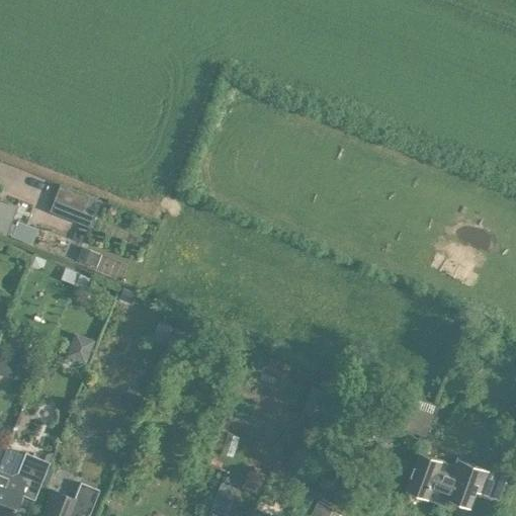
[(93,196),(60,183),(59,186),(54,198),(81,209),(76,223),(90,228),(100,199),(93,196)]
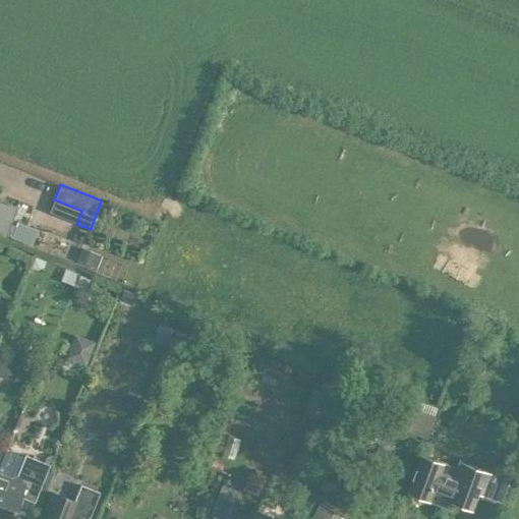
[(0,235),(5,237),(32,247),(38,231),(16,223),(14,227),(10,225),(16,207),(0,199),(0,235)]
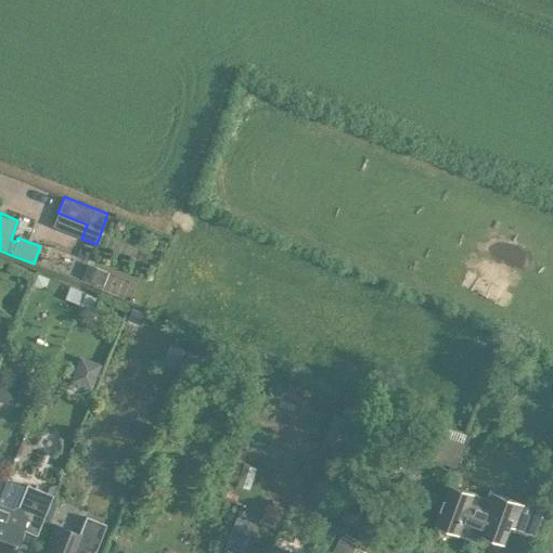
[(82,278),(103,286),(108,273),(88,265),(82,278)]
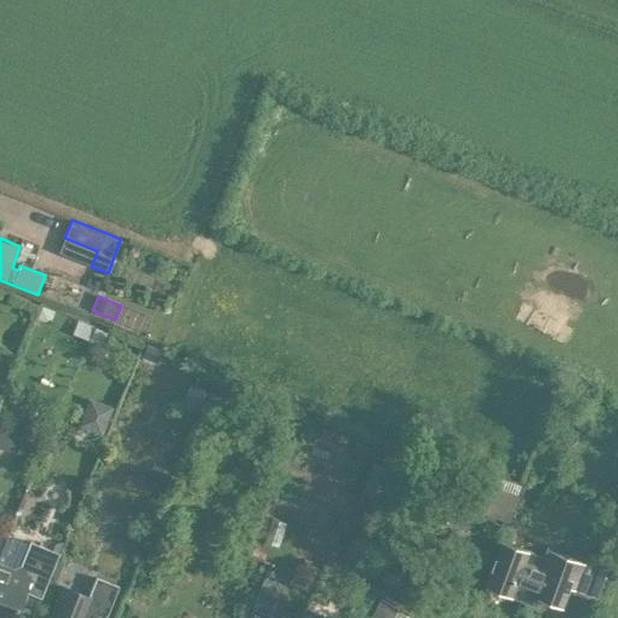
[(41,307),(36,318),(40,320),(50,315),(52,310),(41,307)]
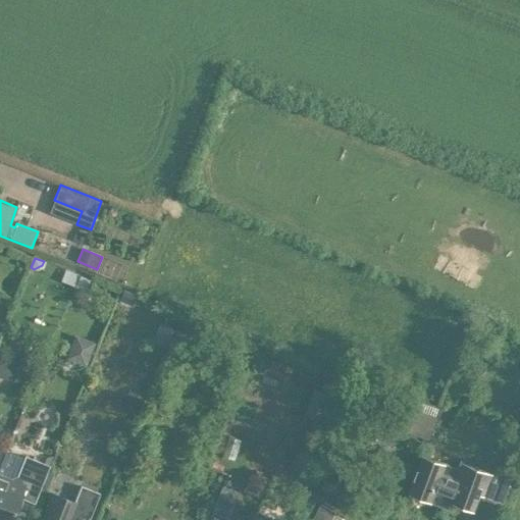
[(91,282),(81,278),(75,290),(87,295),(91,282)]
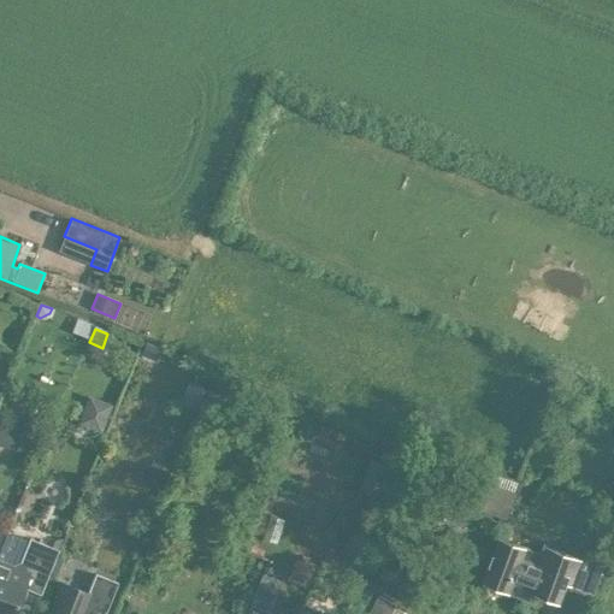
[(159,347),(145,341),(140,354),(154,360),(159,347)]
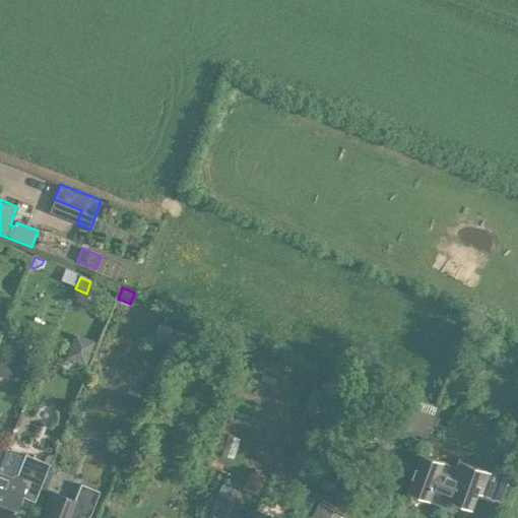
[(164,306),(145,299),(143,305),(160,312),(164,306)]
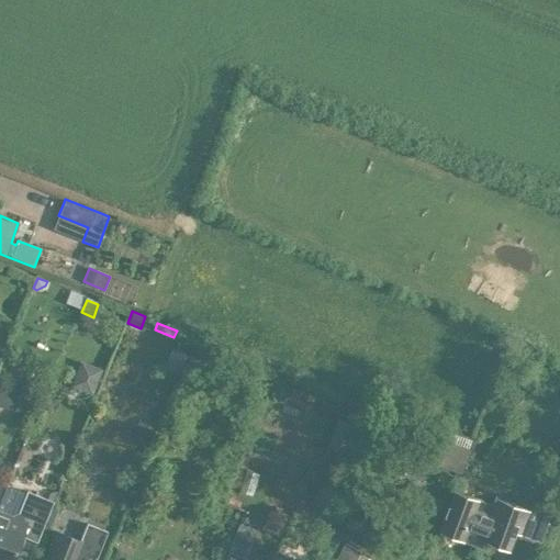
[(185,361),(188,353),(172,346),(169,355),(185,361)]
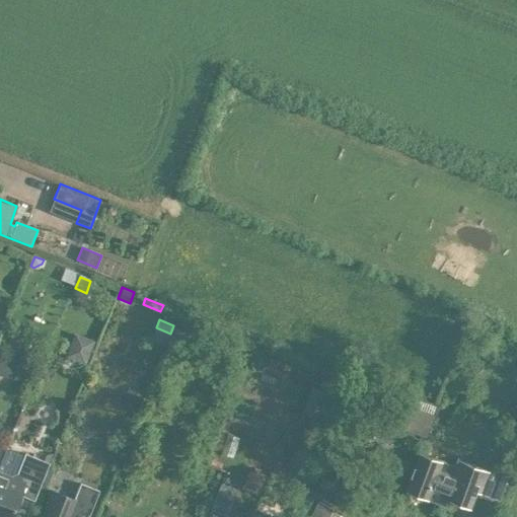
[(0,376),(5,379),(12,361),(0,356),(0,376)]
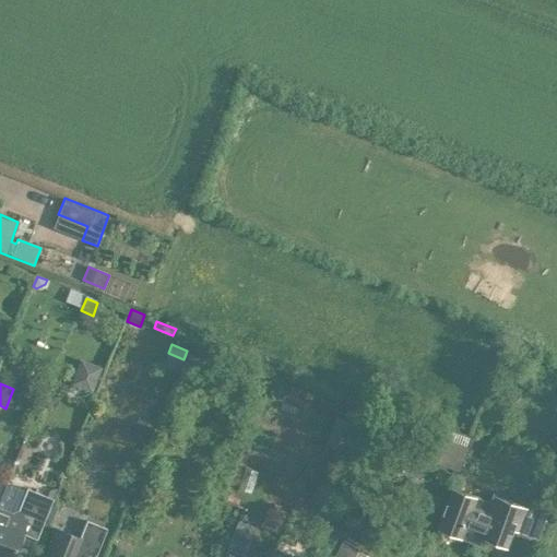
[(354,425),(338,418),(328,445),(343,450),(354,425)]
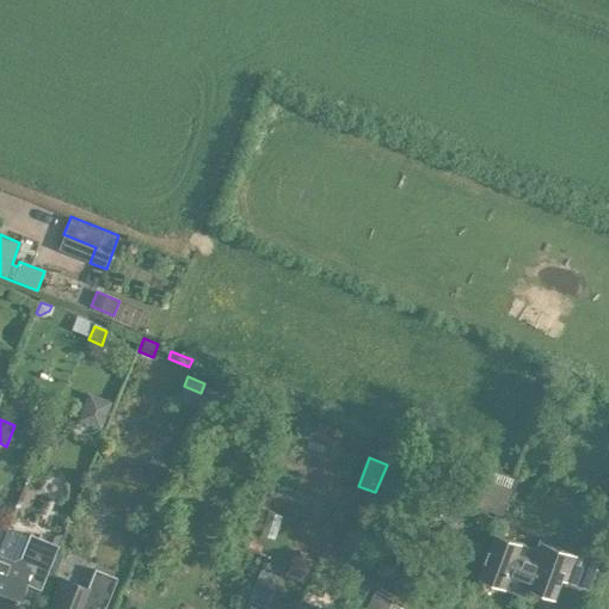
[(142,477),(158,484),(165,467),(149,461),(142,477)]
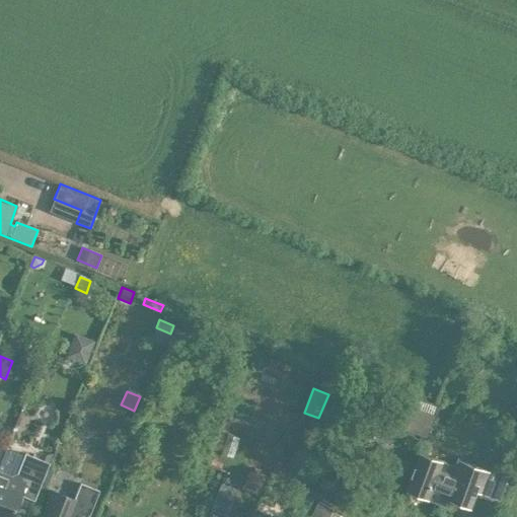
[(440,407),(413,397),(401,428),(429,439),(440,407)]
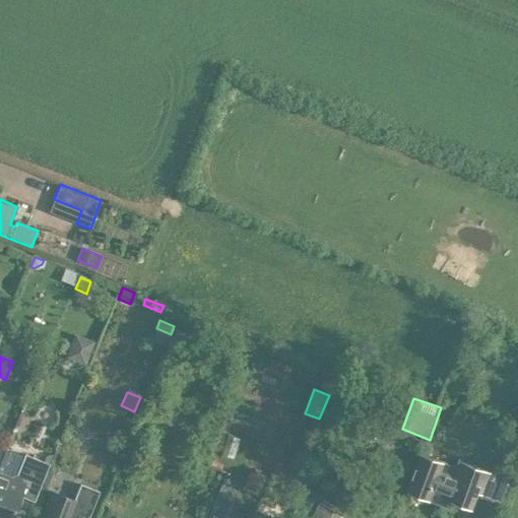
[(34,502),(49,464),(24,455),(16,475),(9,477),(0,473),(0,517),(10,517),(19,497),(34,502)]
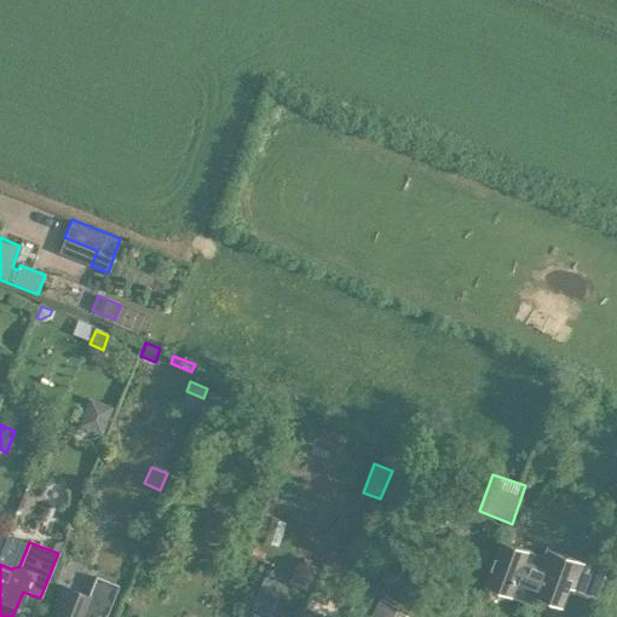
[(503,542),(486,587),(514,597),(518,587),(538,595),(537,597),(564,607),(571,588),(577,590),(588,559),(574,554),(571,559),(548,551),(546,558),(503,542)]
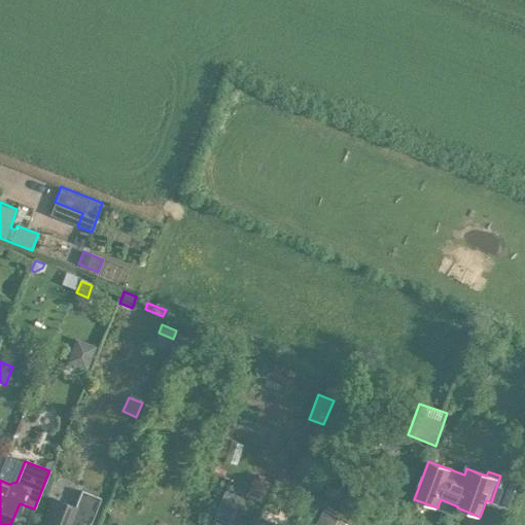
[(264,502),(272,482),(255,476),(247,496),(264,502)]
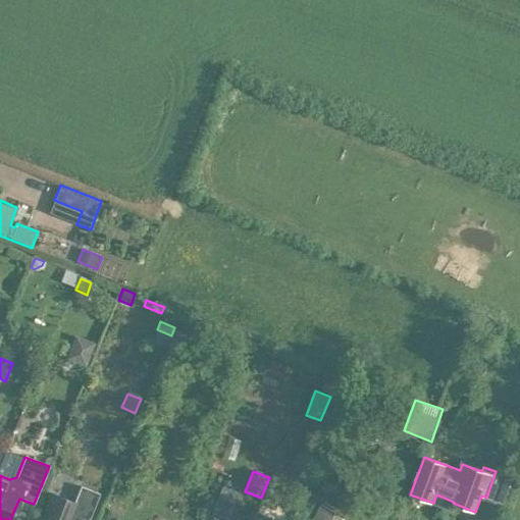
[(52,474),(47,472),(43,482),(48,484),(52,474)]
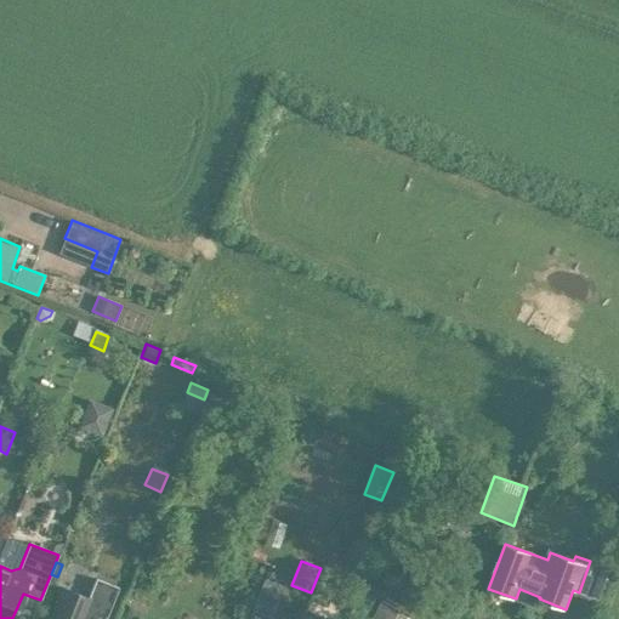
[(106,618),(118,589),(95,579),(87,598),(62,589),(50,618),(106,618)]
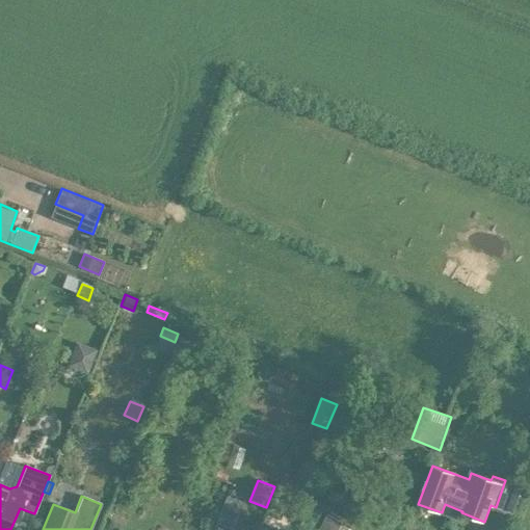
[(220,511),(216,522),(232,528),(236,518),(220,511)]
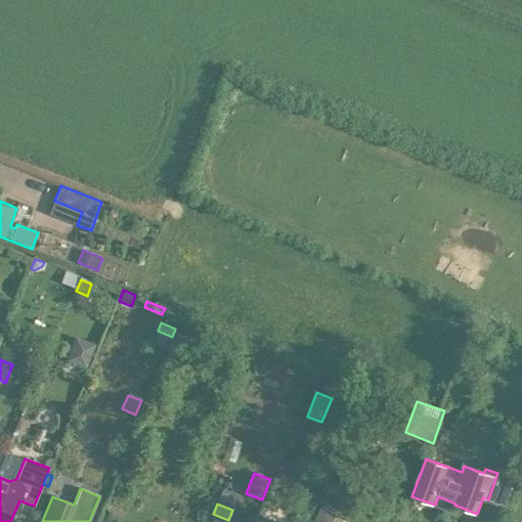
[(333,521),(337,515),(322,507),(313,521),(333,521)]
